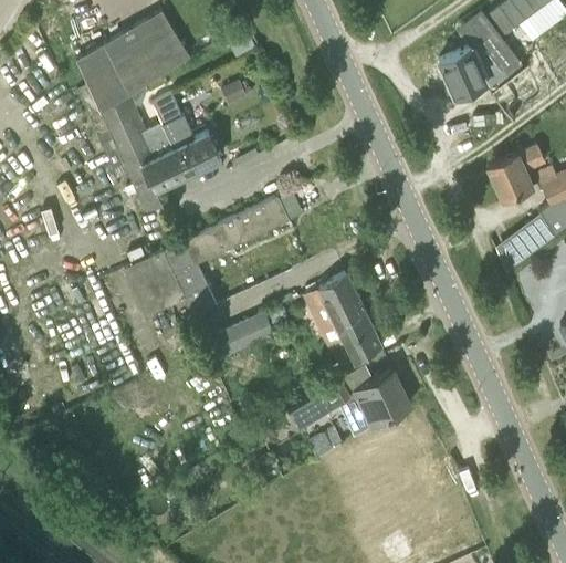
[(486,0),(473,12),(490,32),(528,0),(486,0)]
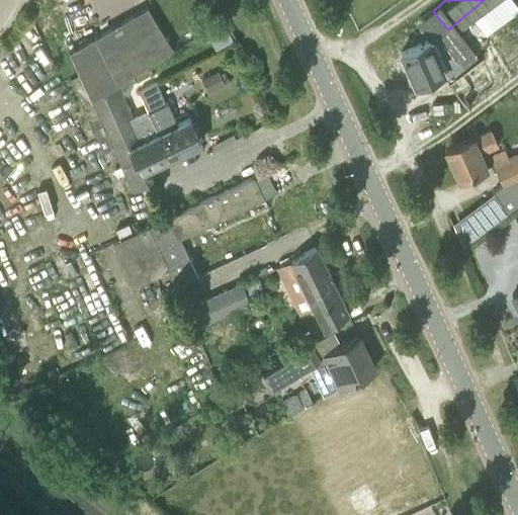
[(70,54),(80,77),(92,104),(117,88),(118,90),(173,52),(148,10),(70,54)]
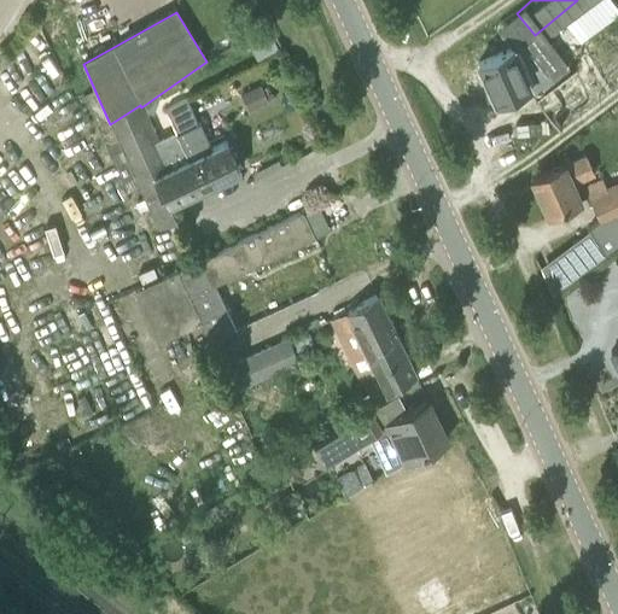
[(273,34),(267,24),(267,23),(256,29),(262,39),(273,34)]
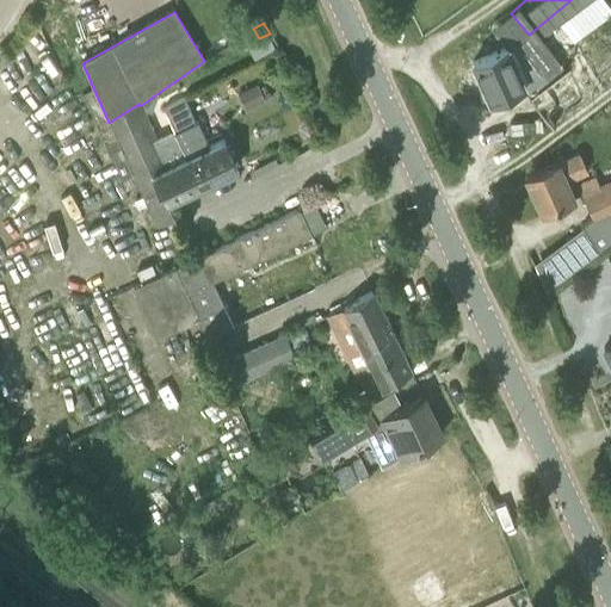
[(258,45),(252,36),(238,44),(244,55),(248,53),(247,50),(258,45)]
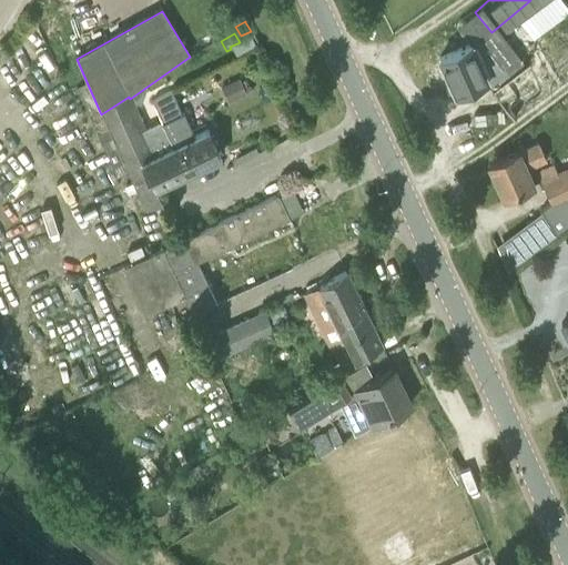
[(442,62),(457,96),(485,82),(477,66),(496,57),(488,40),(469,50),(468,48),(442,62)]
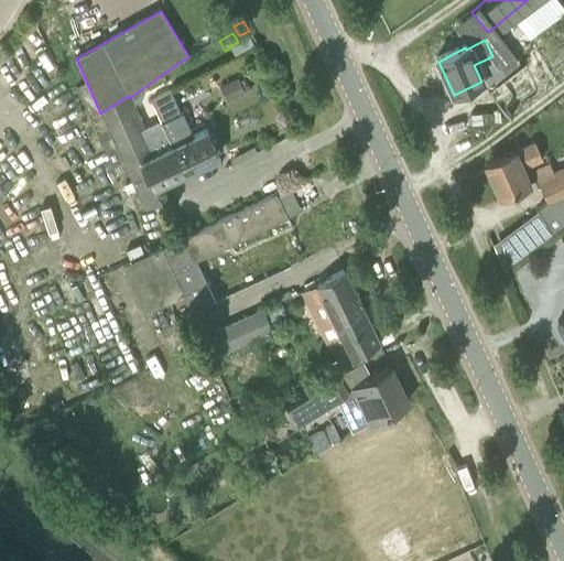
[(144,132),(129,98),(128,96),(100,114),(87,84),(75,88),(117,177),(129,172),(133,184),(148,177),(142,164),(160,155),(149,131),(144,132)]
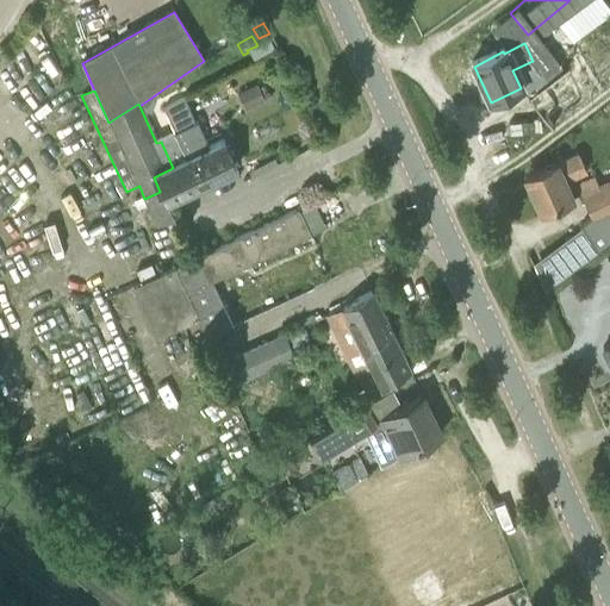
[(255,145),(280,135),(275,124),(250,135),(255,145)]
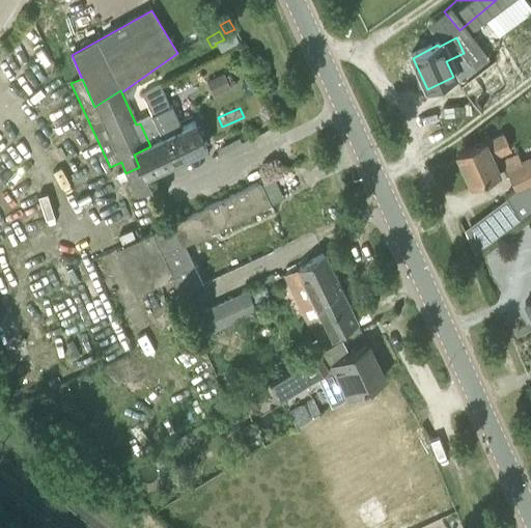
[(196,118),(179,126),(174,116),(165,113),(152,118),(159,132),(163,140),(174,166),(210,146),(196,118)]
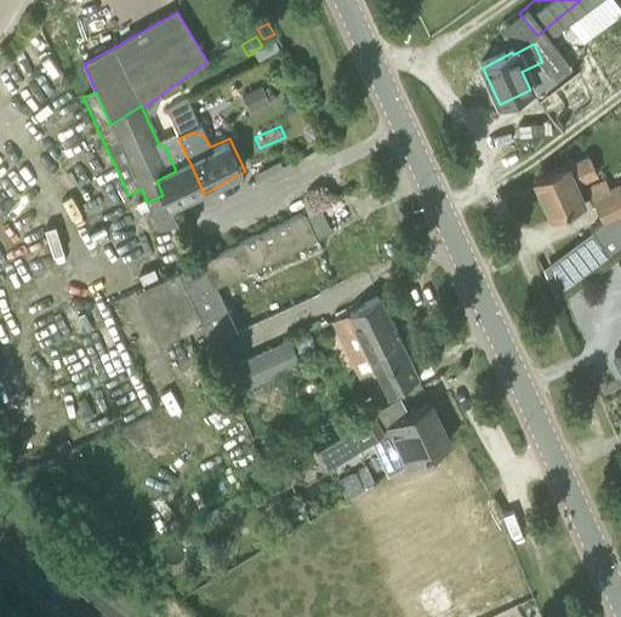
[(170,210),(204,194),(191,164),(186,154),(178,138),(177,140),(176,138),(164,144),(176,171),(157,181),(163,195),(170,210)]
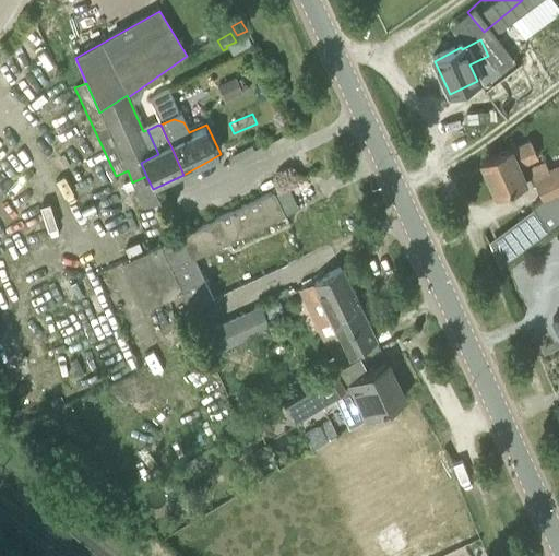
[(528,143),(527,144),(509,153),(508,152),(482,166),(497,199),(524,186),(516,169),(536,160),(528,143)]
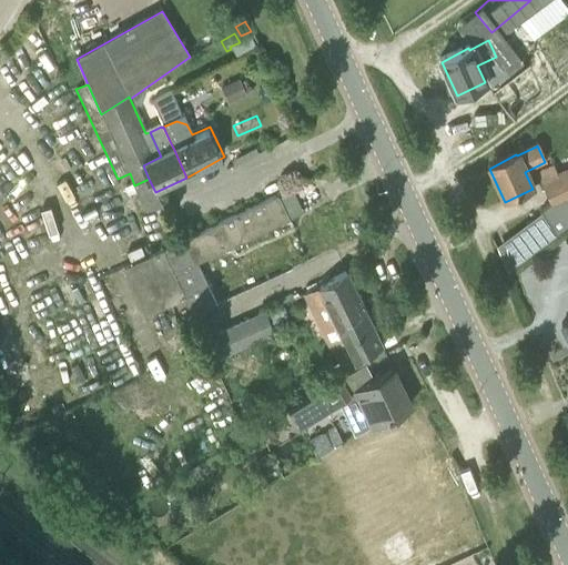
[(567,172),(540,185),(551,211),(567,204),(567,172)]
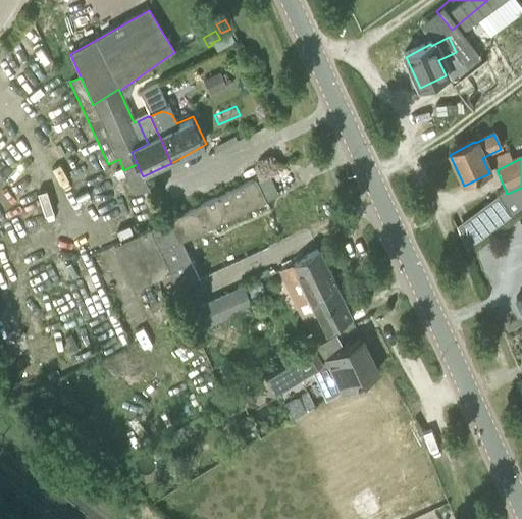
[(148,188),(143,176),(137,164),(123,170),(135,195),(148,188)]
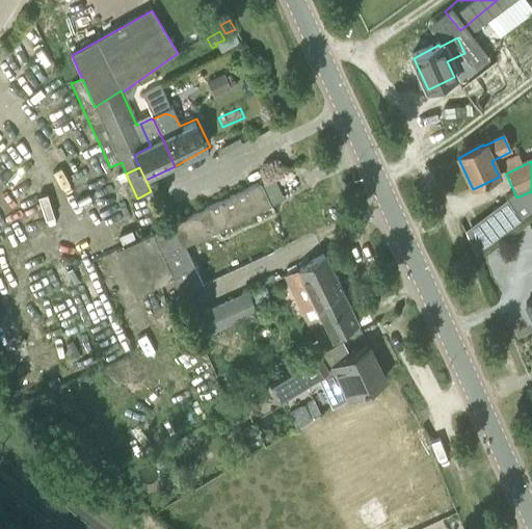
[(186,249),(271,208),(261,185),(154,237),(174,282),(181,299),(205,289),(186,249)]
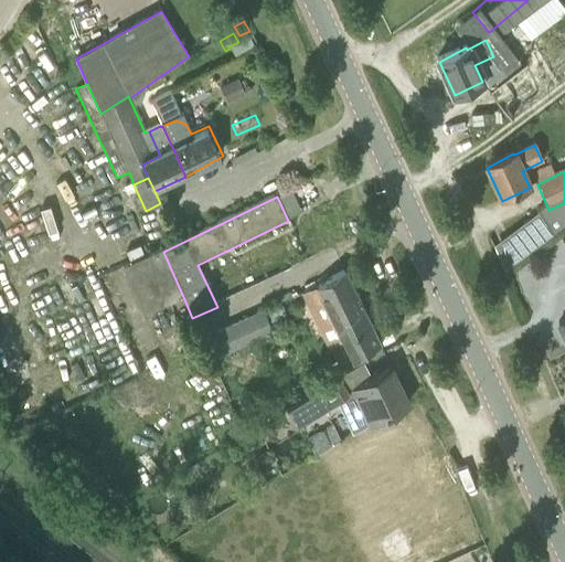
[(540,212),(494,245),(507,271),(555,235),(540,212)]
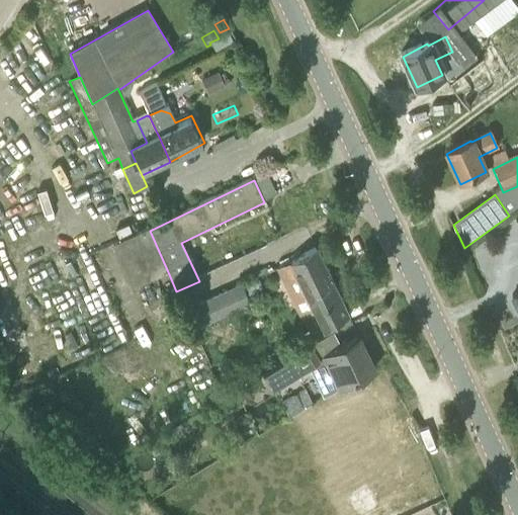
[(132,290),(169,274),(150,231),(112,248),(132,290)]
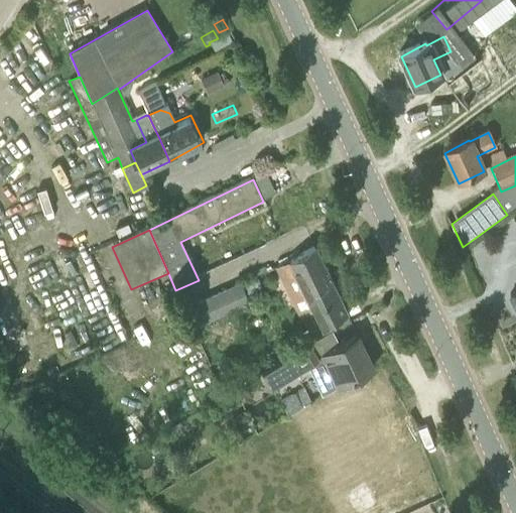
[(323,331),(349,317),(315,249),(288,263),(291,270),(270,282),(284,309),(286,308),(291,317),(311,307),(323,331)]
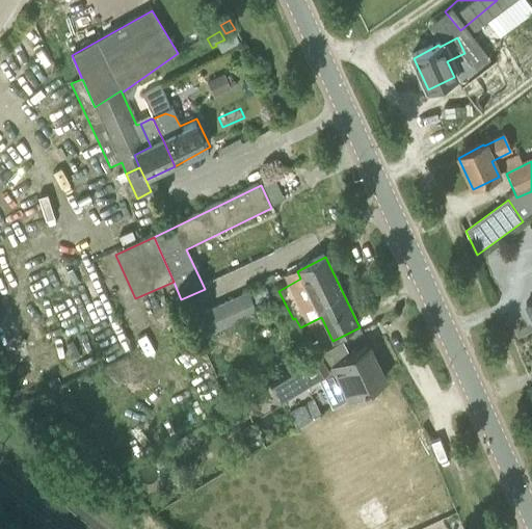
[(248,293),(249,295),(254,306),(269,298),(264,286),(248,293)]
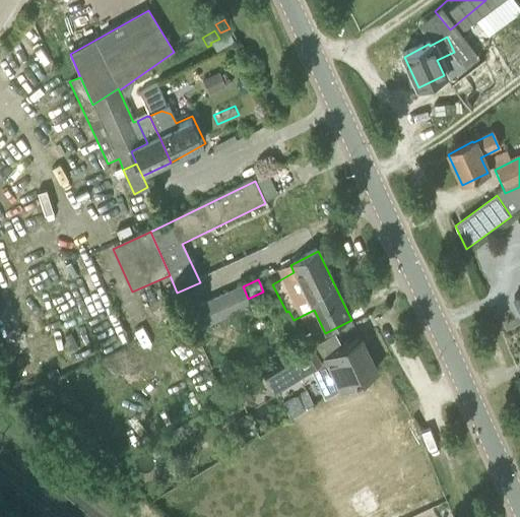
[(186,315),(194,333),(252,307),(244,288),(215,302),(186,315)]
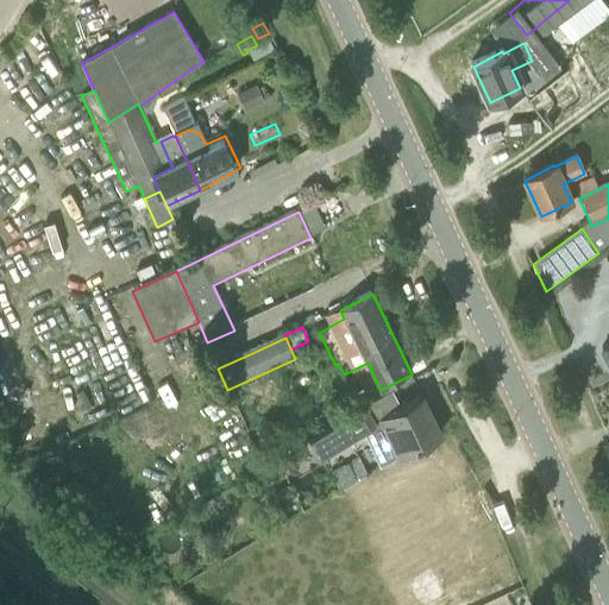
[(377,421),(397,462),(432,447),(445,440),(424,398),(377,421)]
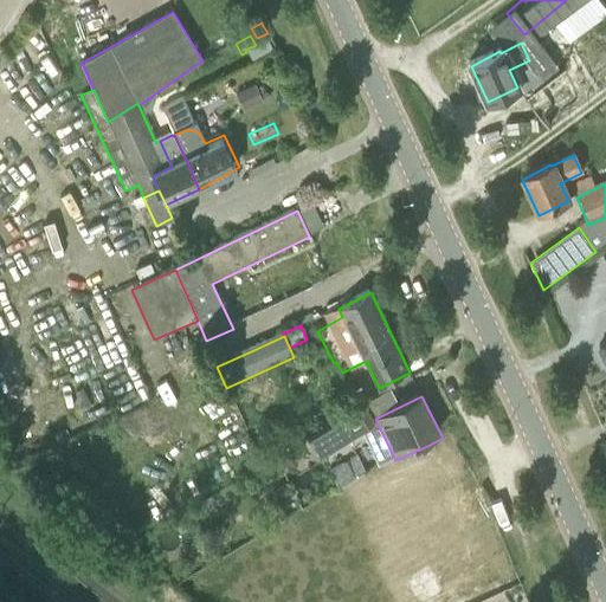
[(374,427),(362,407),(309,439),(321,459),(374,427)]
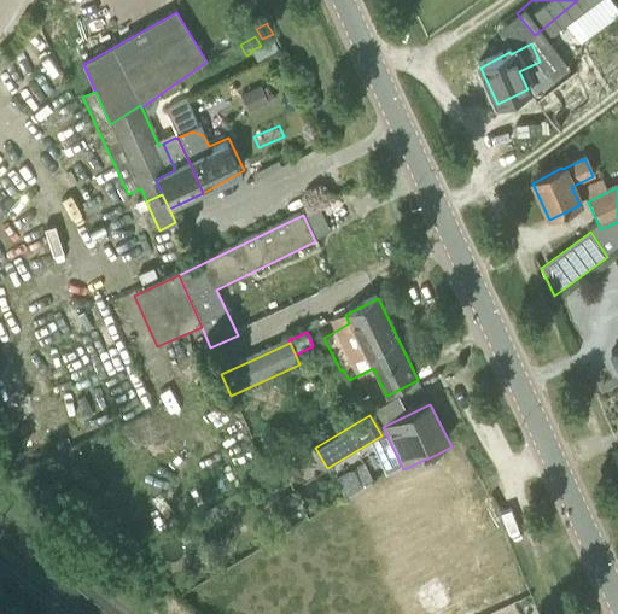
[(313,449),(307,437),(296,443),(302,454),(313,449)]
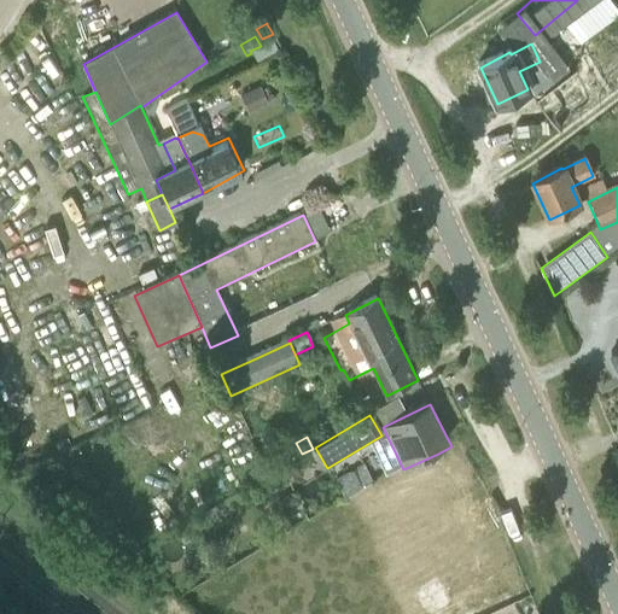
[(365,467),(336,483),(345,500),(373,483),(365,467)]
